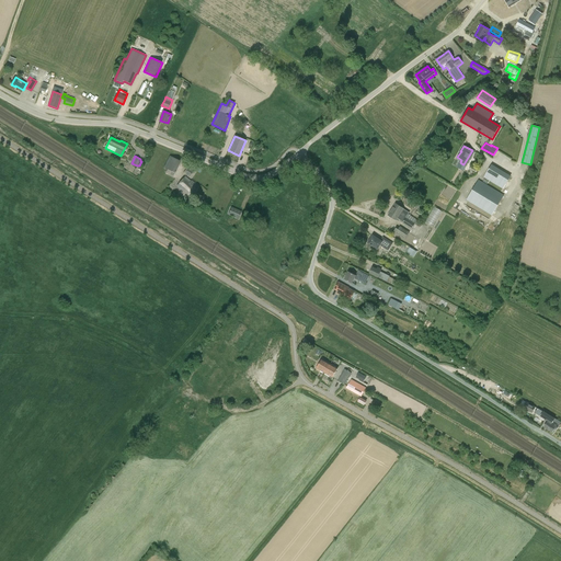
[(165,172),(173,175),(174,173),(175,173),(181,161),(170,156),(163,168),(168,169),(165,172)]
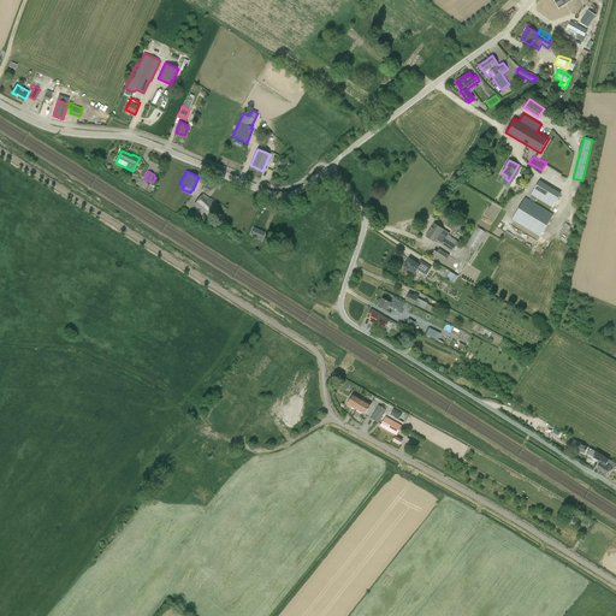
[(531,195),(552,207),(561,193),(540,181),(531,195)]
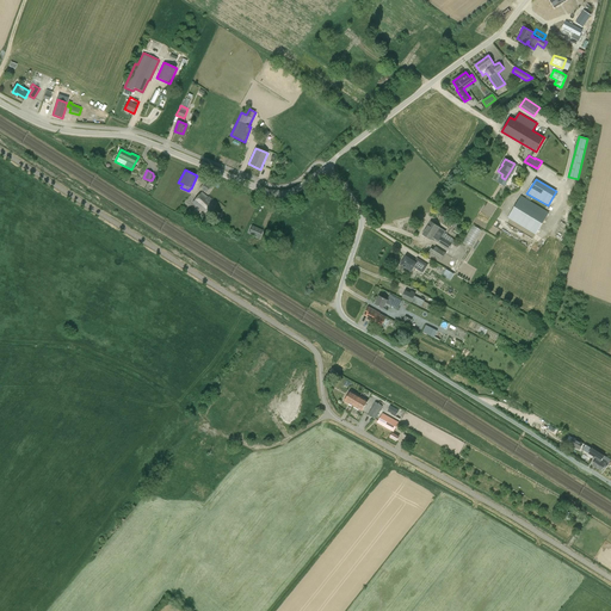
[(207,192),(210,186),(204,181),(199,189),(207,192)]
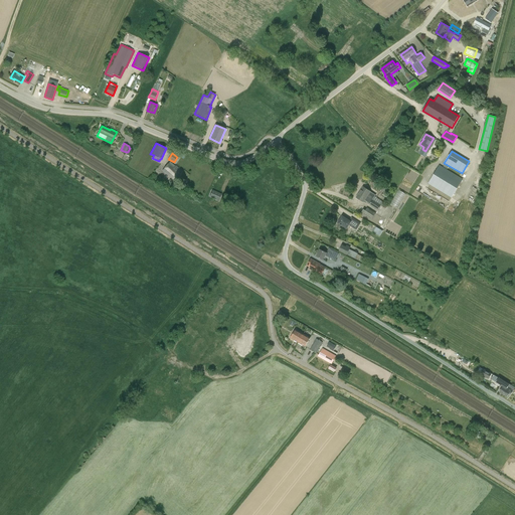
[(173,180),(181,171),(175,165),(175,166),(170,162),(162,170),(173,180)]
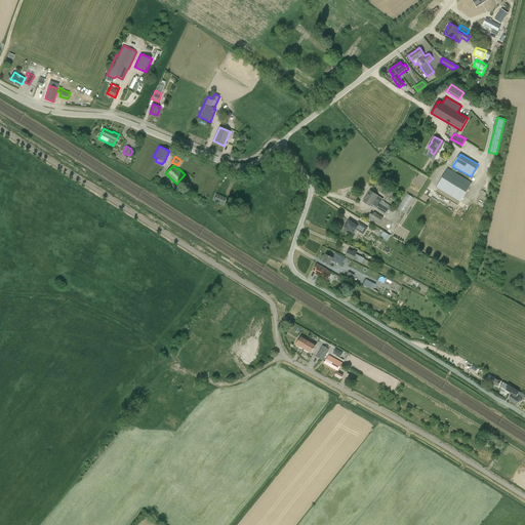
[(460,202),(472,183),(448,168),(436,187),(460,202)]
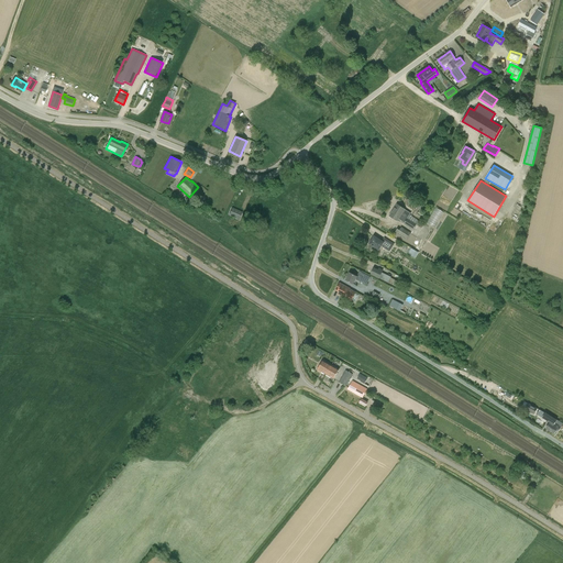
[(410,214),(411,213),(397,203),(393,210),(407,219),(409,214),(410,214)]
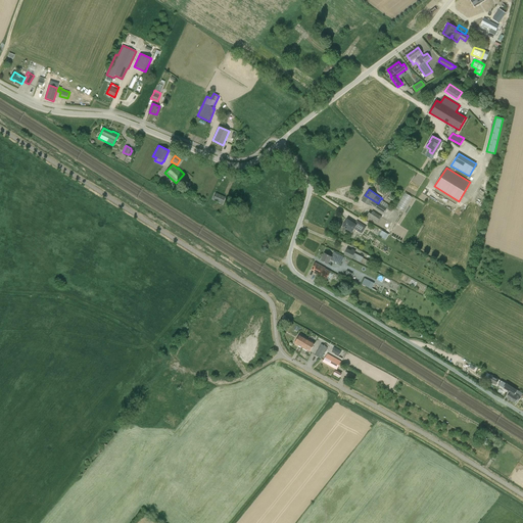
[(215,192),(210,200),(221,203),(224,196),(215,192)]
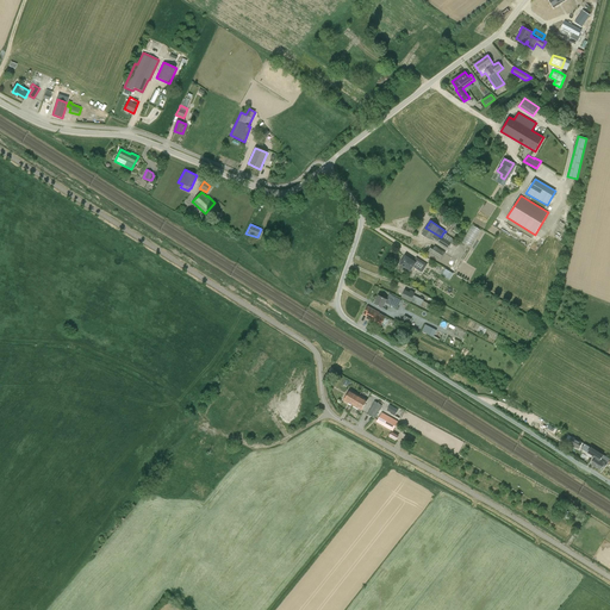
[(472,225),(462,242),(472,247),(481,230),(472,225)]
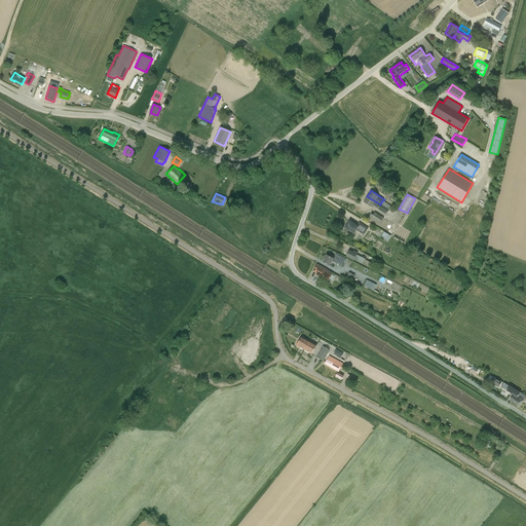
[(364,201),(371,207),(373,204),(378,208),(377,209),(386,215),(391,207),(383,200),(382,200),(380,204),(367,196),(364,201)]
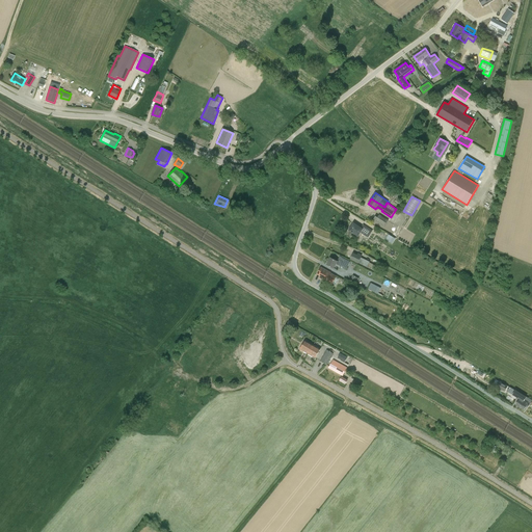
[(373,219),(383,227),(389,220),(379,214),(377,217),(375,216),(373,219)]
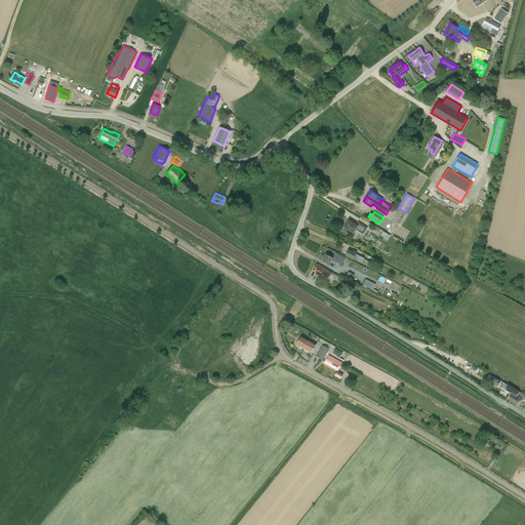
[(367,228),(359,223),(357,226),(349,220),(347,224),(346,224),(345,226),(346,227),(345,228),(353,233),(356,229),(363,234),(367,228)]
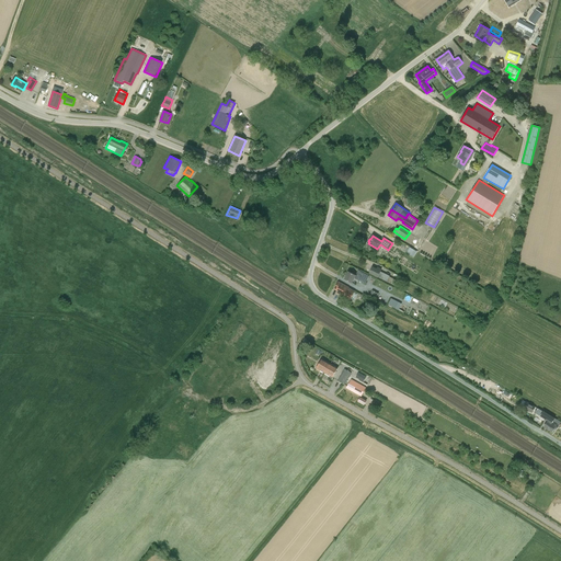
[(405,252),(413,258),(418,251),(409,247),(405,252)]
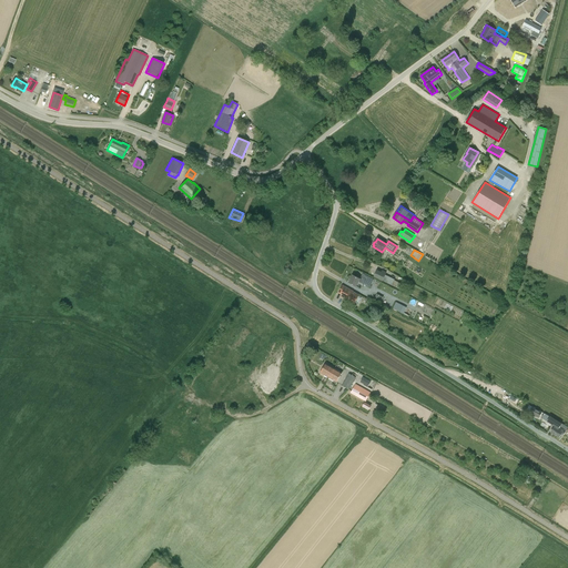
[(377,271),(374,276),(392,285),(395,280),(385,274),(386,273),(382,271),(382,272),(377,271)]
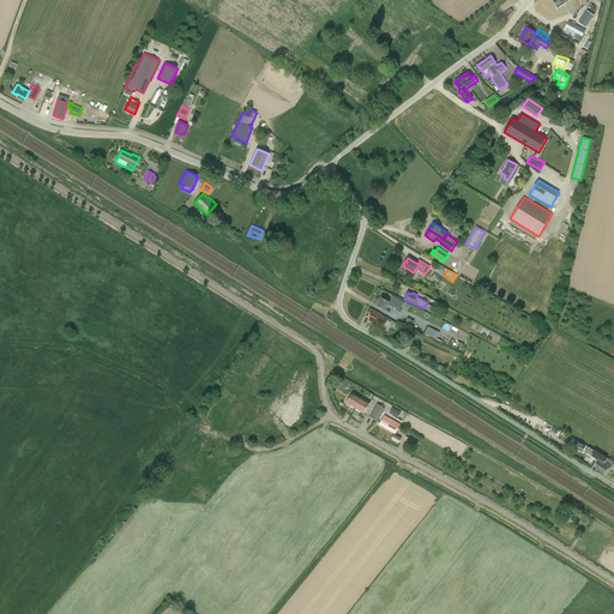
[(404,302),(393,295),(390,301),(381,298),(377,305),(385,309),(389,305),(399,311),(404,302)]
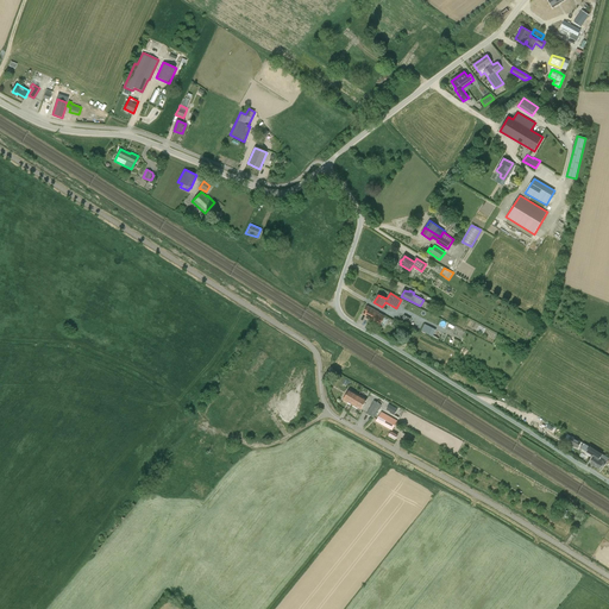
[(384,326),(388,319),(385,318),(385,316),(378,313),(378,312),(368,306),(363,313),(368,315),(365,319),(372,322),(374,322),(381,326),(381,325),(384,326)]
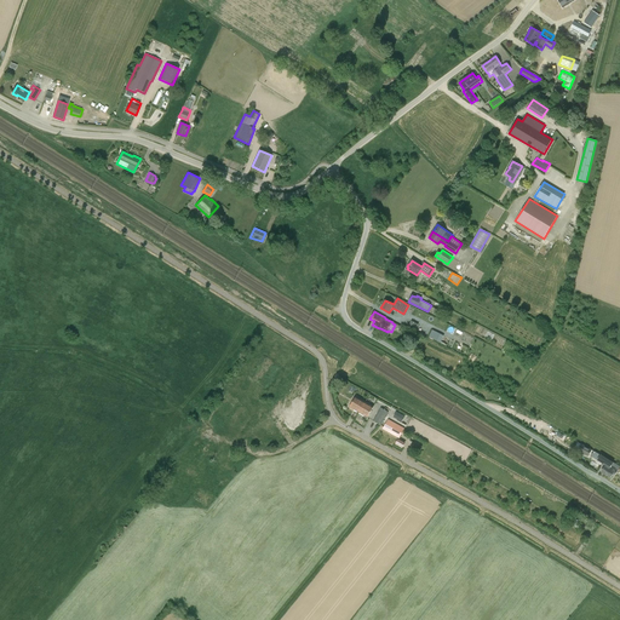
[(443,336),(432,331),(429,337),(440,343),(443,336)]
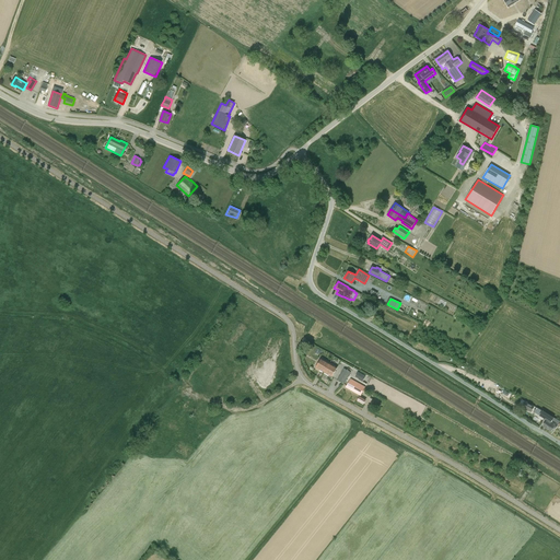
[(324,372),(329,362),(322,358),(316,368),(324,372)]
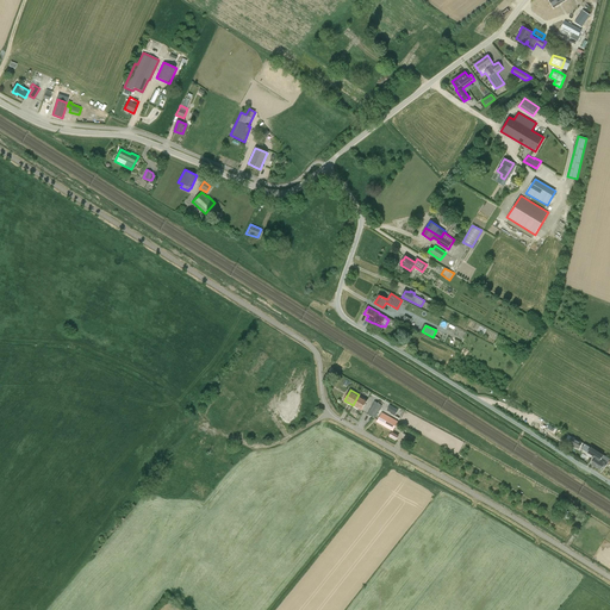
[(359,394),(353,405),(361,410),(368,400),(359,394)]
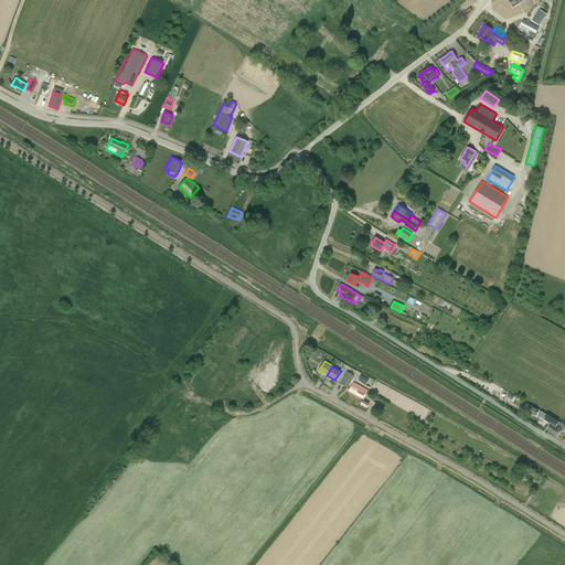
[(348,387),(354,375),(347,371),(340,383),(348,387)]
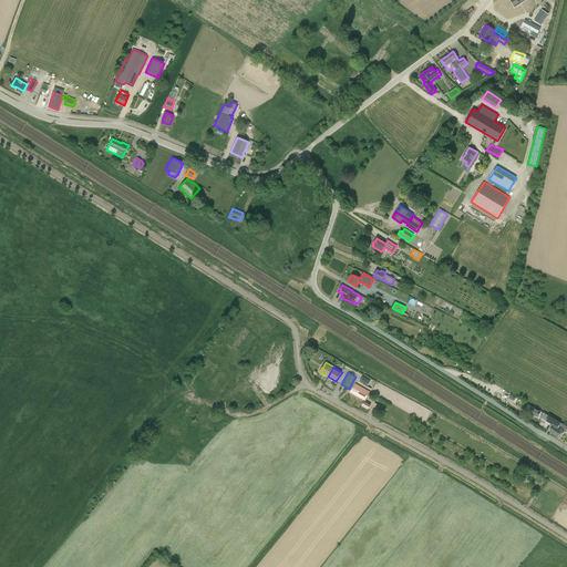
[(367,385),(370,380),(362,377),(360,381),(367,385)]
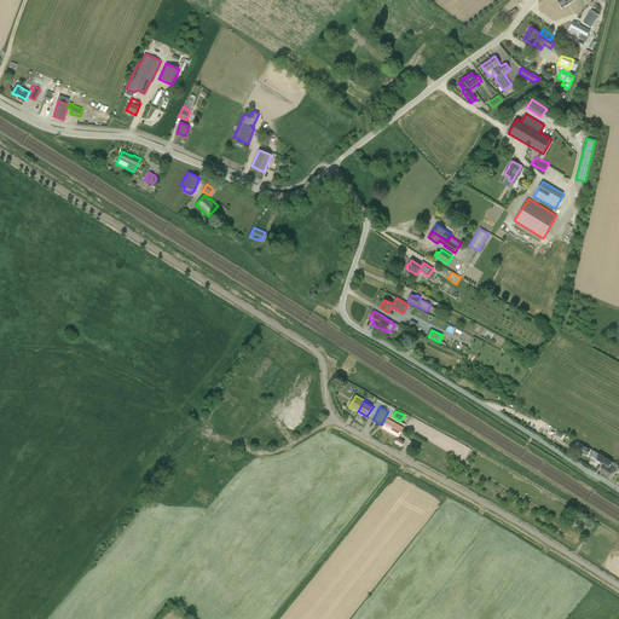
[(399,438),(404,428),(387,418),(383,426),(382,428),(398,437),(399,438)]
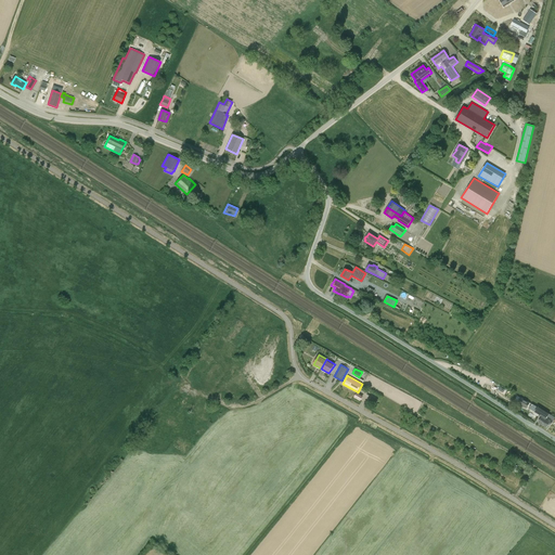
[(527,409),(530,402),(520,397),(517,403),(527,409)]
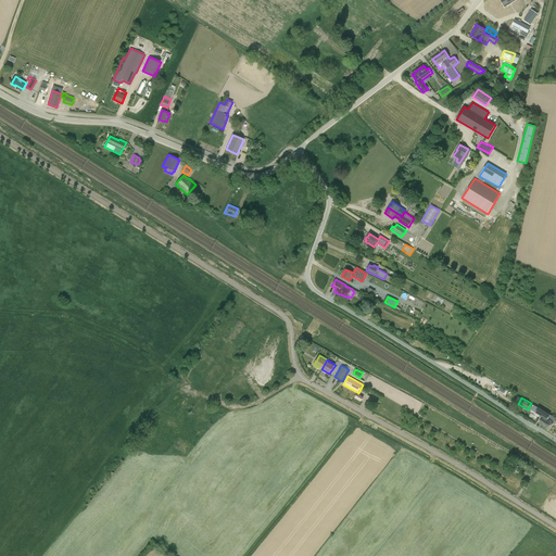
[(405,412),(388,402),(383,409),(401,419),(405,412)]
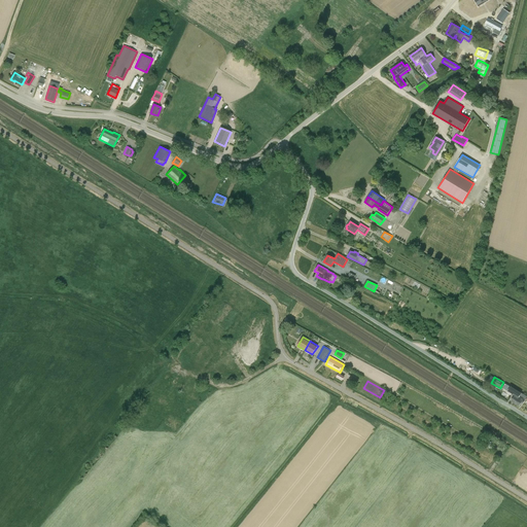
[(521,393),(511,386),(507,391),(513,394),(512,395),(514,396),(511,401),(515,403),(522,393),(521,393)]
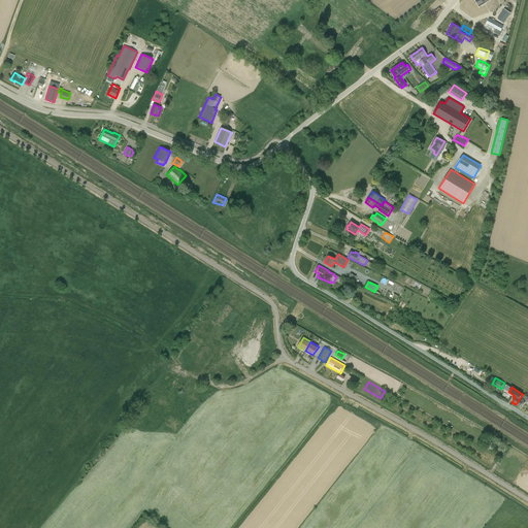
[(525,399),(527,400),(527,401),(527,397),(523,394),(516,404),(520,407),(522,403),(524,404),(525,401),(524,400),(525,399)]
